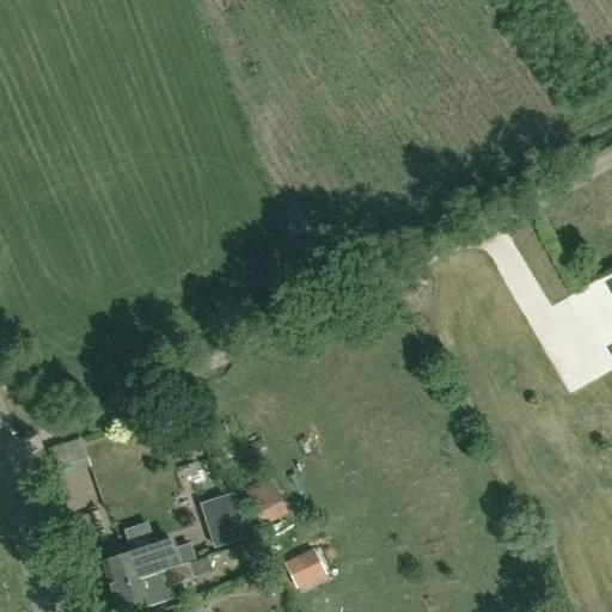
[(243,489),(263,527),(288,514),(268,476),(243,489)]
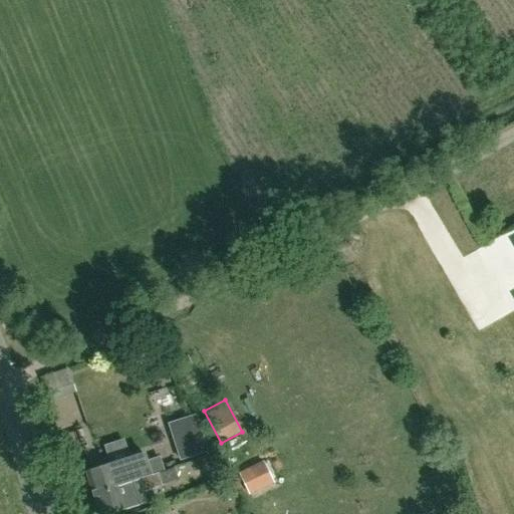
[(180,461),(208,451),(196,414),(168,423),(180,461)]
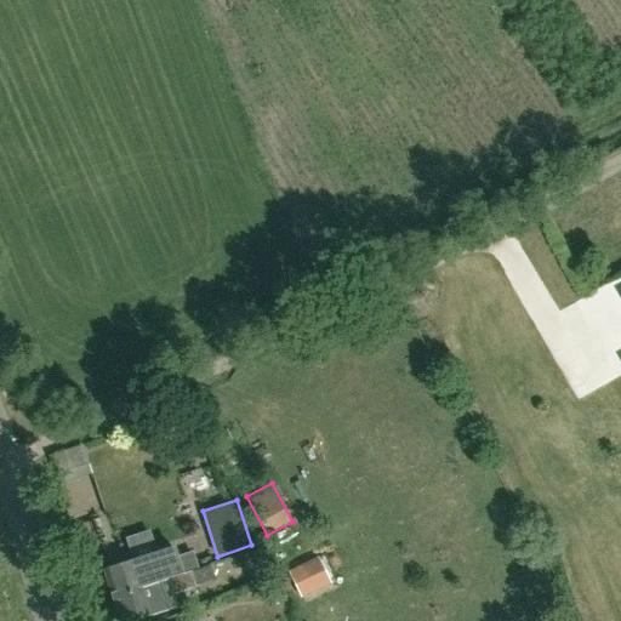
[(137,560),(103,571),(113,598),(182,575),(174,550),(137,562),(137,560)]
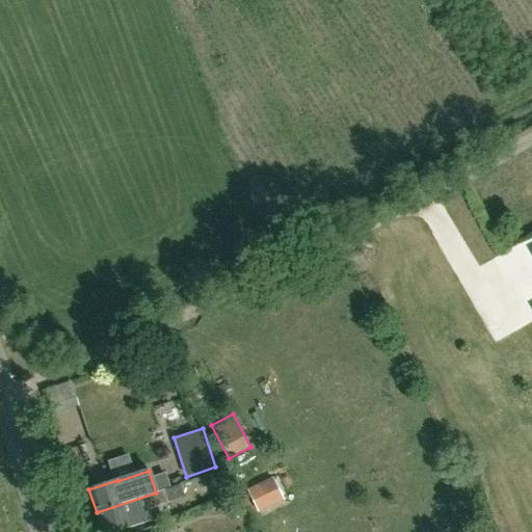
[(259,512),(284,500),(273,478),(248,490),(259,512)]
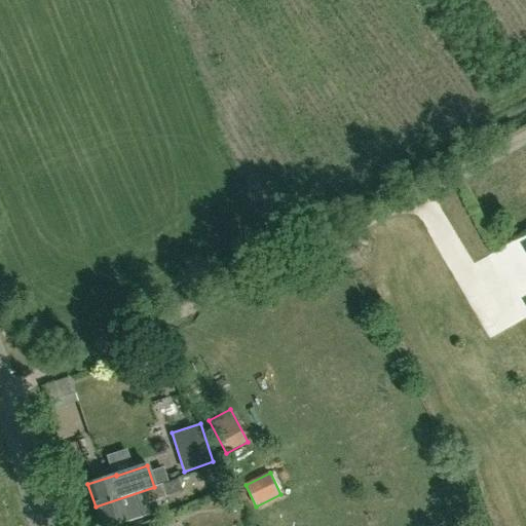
[(154,487),(96,506),(101,525),(116,525),(144,517),(141,506),(166,498),(161,485),(154,487)]
